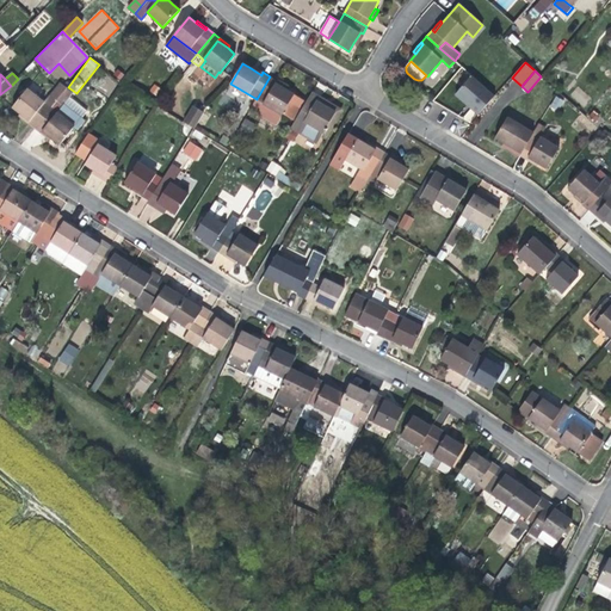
[(468,105),(479,115),(495,96),(471,75),(456,94),(468,105)]
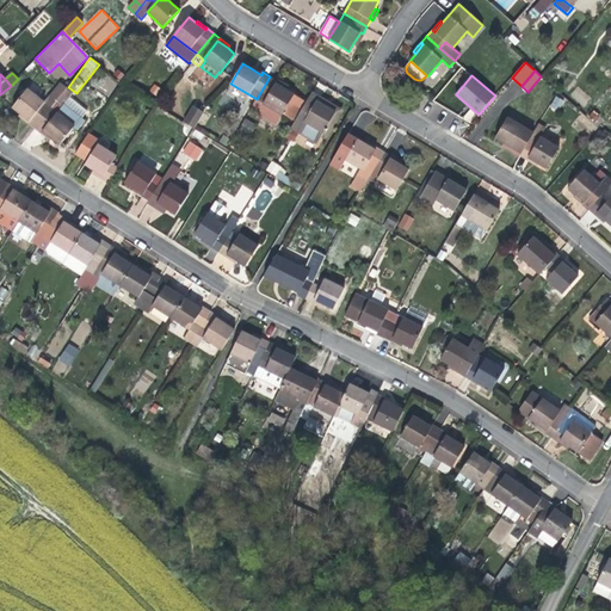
[(100,87),(111,93),(116,82),(105,76),(100,87)]
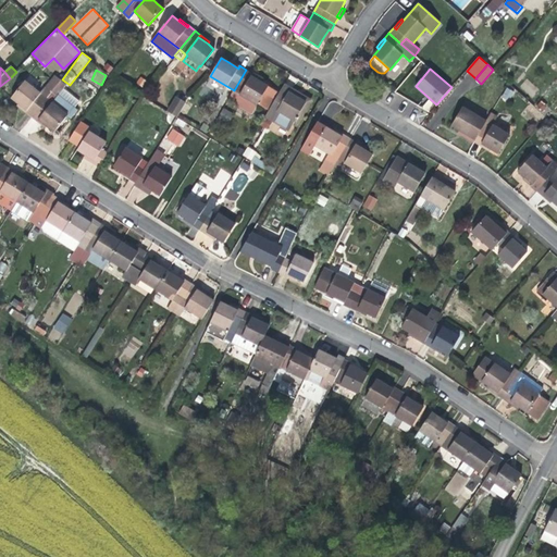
[(252,73),(246,70),(234,90),(230,97),(233,99),(234,96),(238,98),(236,103),(252,112),(257,103),(264,91),(268,86),(261,82),(251,76),(252,73)]
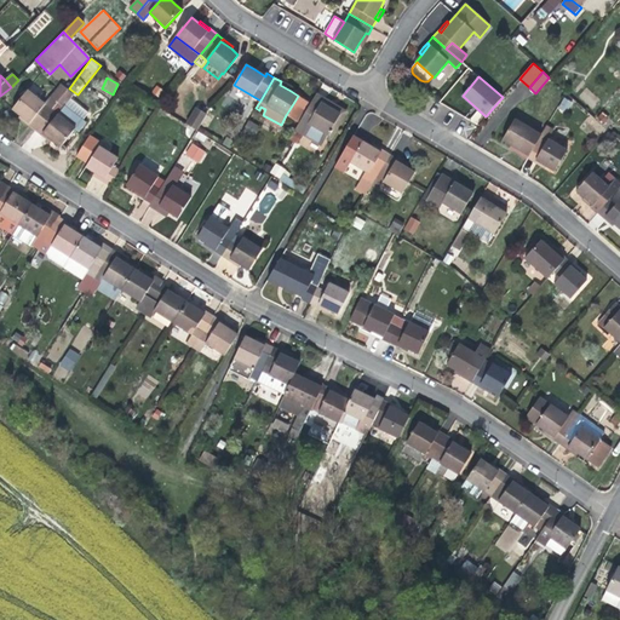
[(51,97),(57,102),(68,90),(61,84),(51,97)]
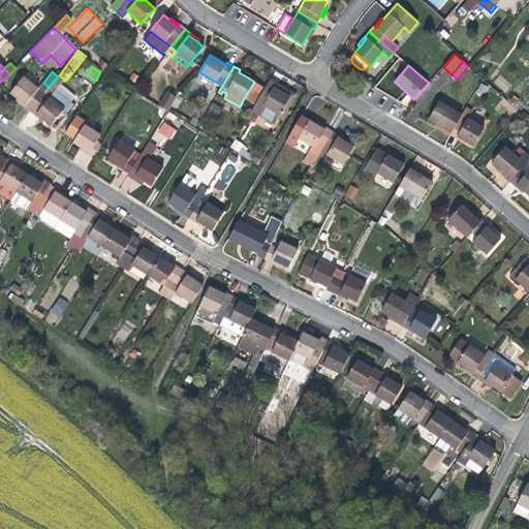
[(29,112),(49,87),(43,83),(38,88),(24,76),(10,93),(18,98),(25,104),(24,106),(29,112)]
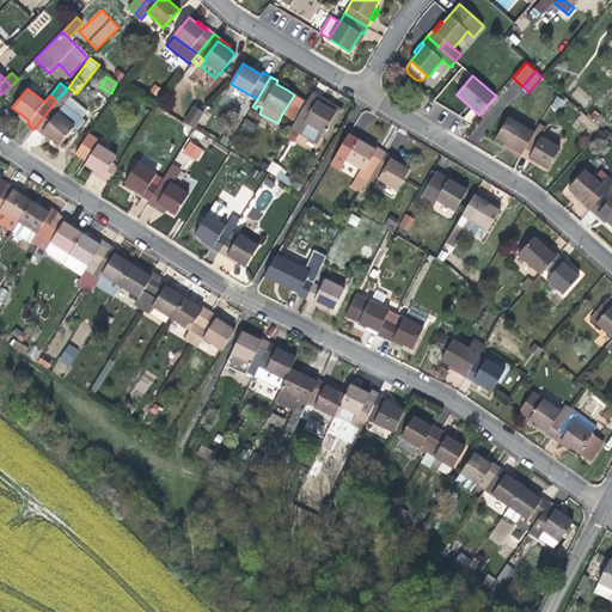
[(73,93),(67,89),(56,101),(34,129),(41,134),(42,132),(51,139),(59,145),(74,127),(78,130),(86,121),(83,118),(87,111),(69,97),(73,93)]
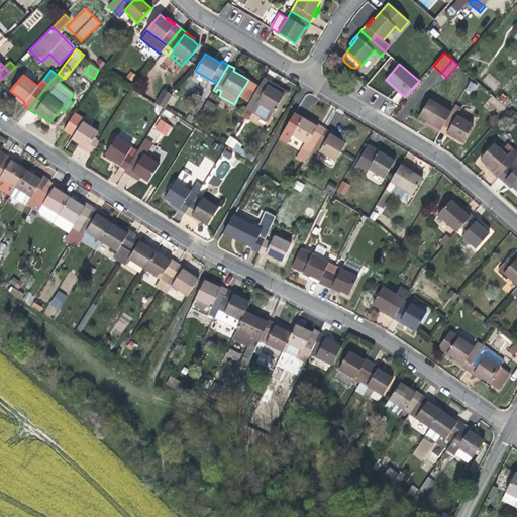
[(275,85),(264,79),(262,82),(284,94),(272,115),(275,117),(289,93),(275,85)]
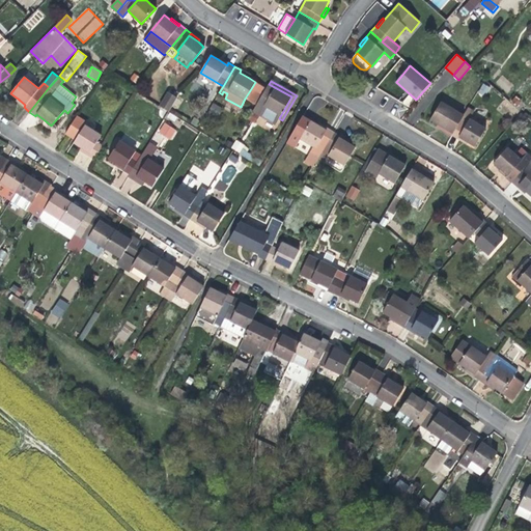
[(264,87),(255,82),(252,87),(260,92),(264,87)]
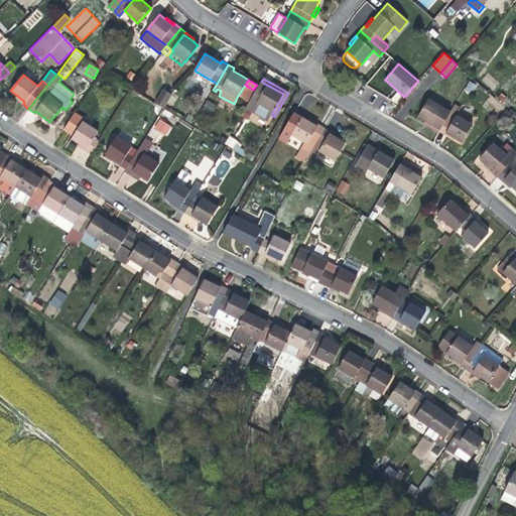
[(471,95),(476,85),(469,81),(464,91),(471,95)]
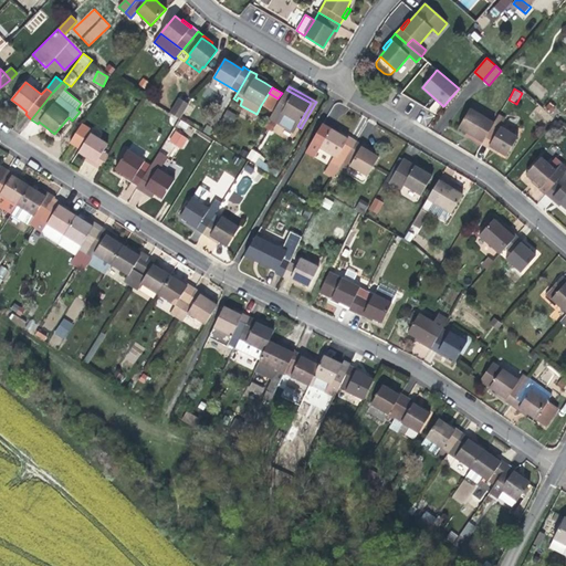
[(311,103),(286,90),(270,117),(294,132),(297,126),(311,103)]
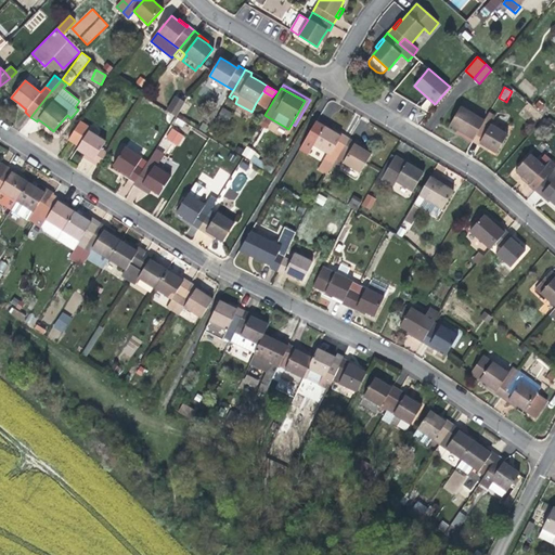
[(263,91),(256,103),(266,108),(272,97),(263,91)]
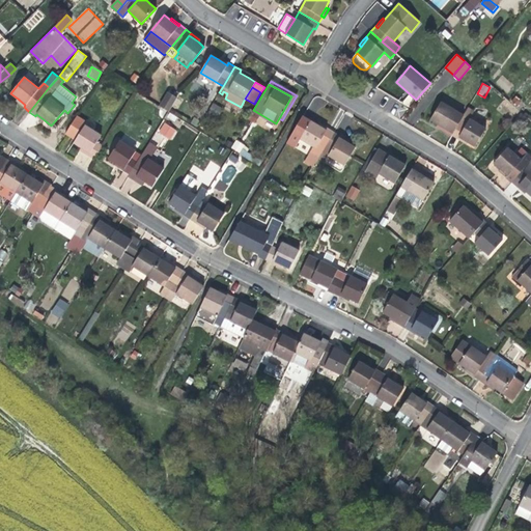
[(160,107),(169,112),(177,99),(168,93),(160,107)]
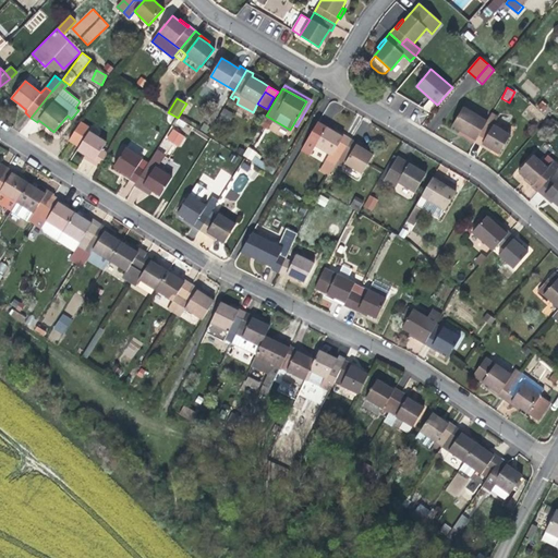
[(452,125),(460,131),(470,136),(469,137),(475,141),(487,121),(464,107),(452,125)]
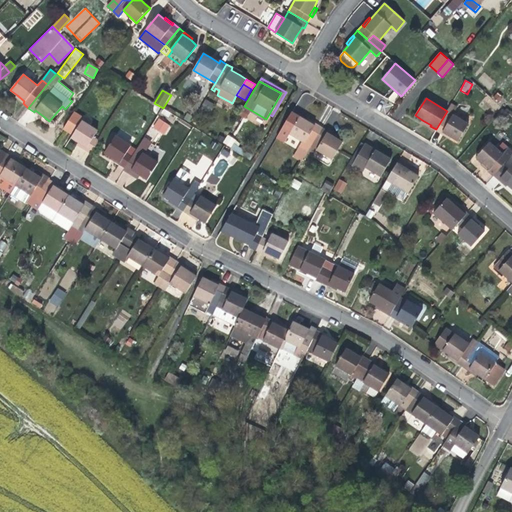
[(202,109),(212,111),(214,103),(204,100),(202,109)]
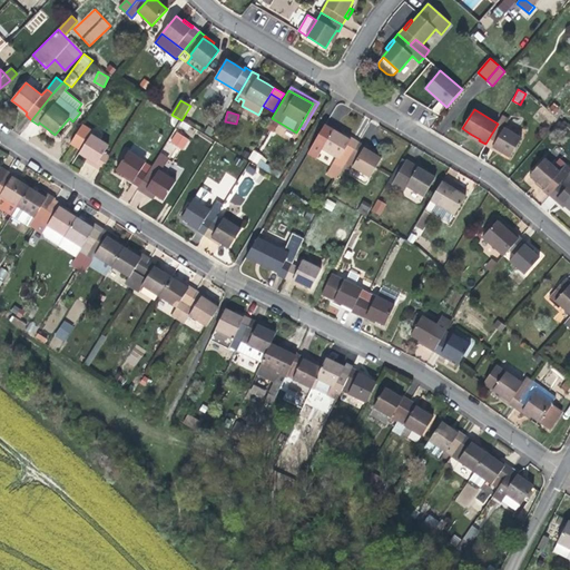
[(510,119),(503,115),(498,124),(504,128),(510,119)]
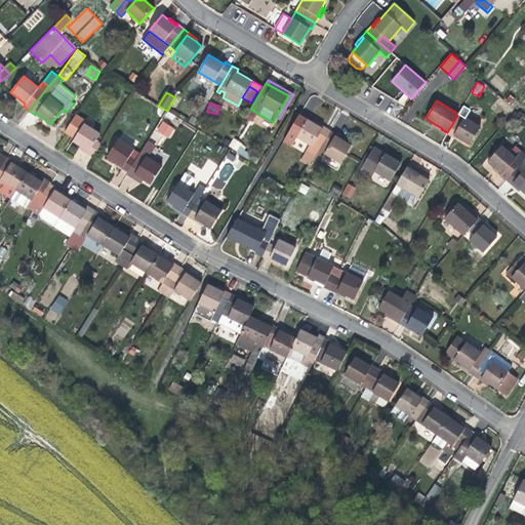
[(171,116),(167,113),(163,119),(168,122),(171,116)]
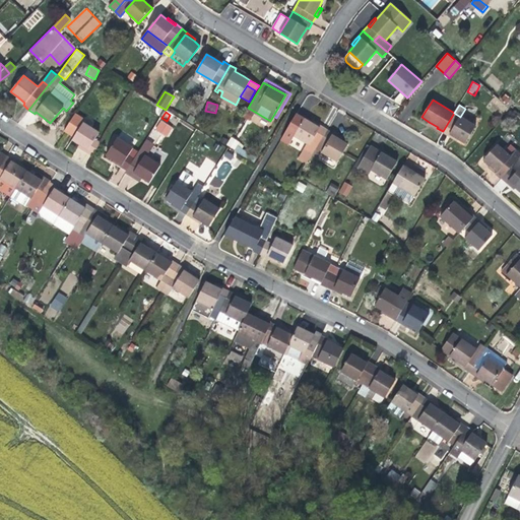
[(64,131),(74,137),(83,123),(85,120),(75,113),(64,131)]
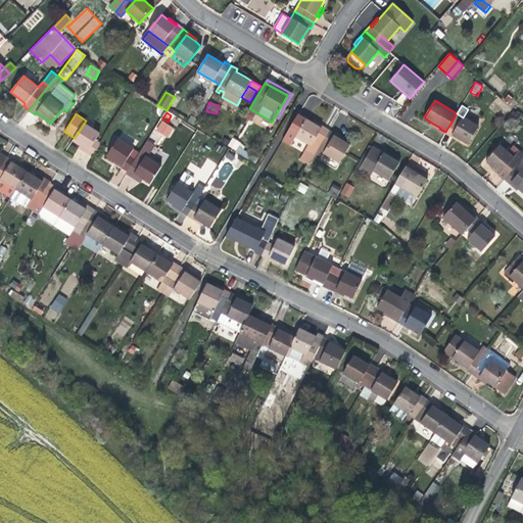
[(450,137),(453,135),(463,117),(457,113),(445,132),(444,134),(450,137)]
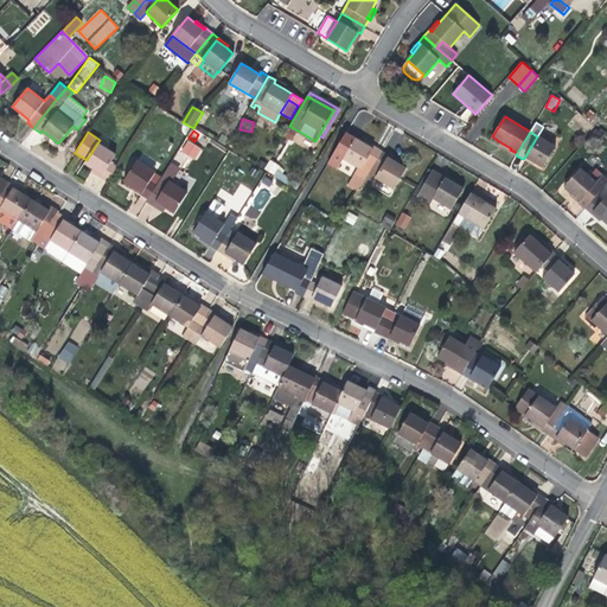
[(356,138),(346,133),(328,163),(337,168),(343,159),(356,138)]
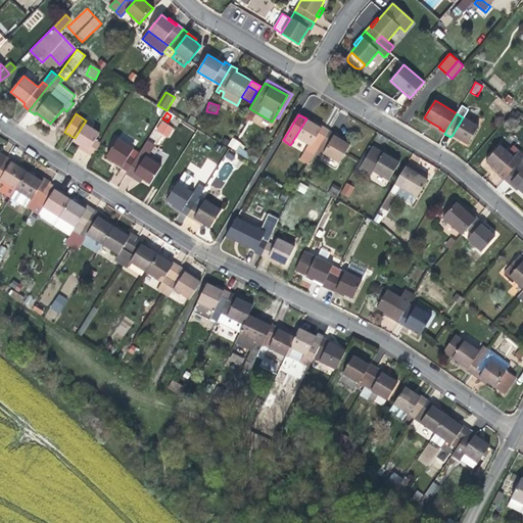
[(463,117),(453,135),(461,140),(468,144),(479,127),(463,117)]
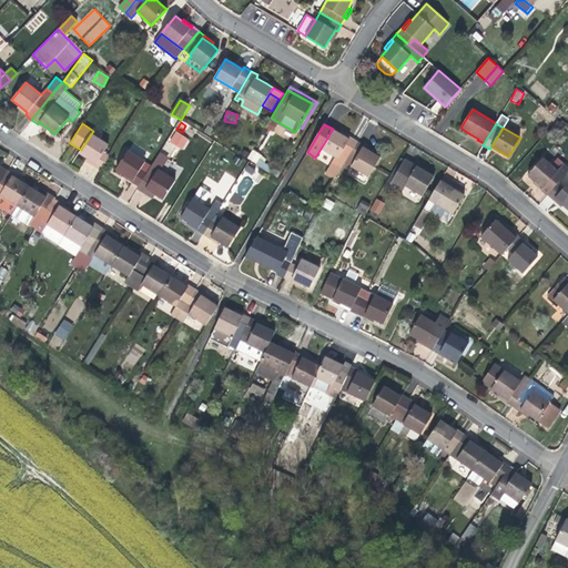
[(168,139),(182,150),(190,140),(175,129),(168,139)]
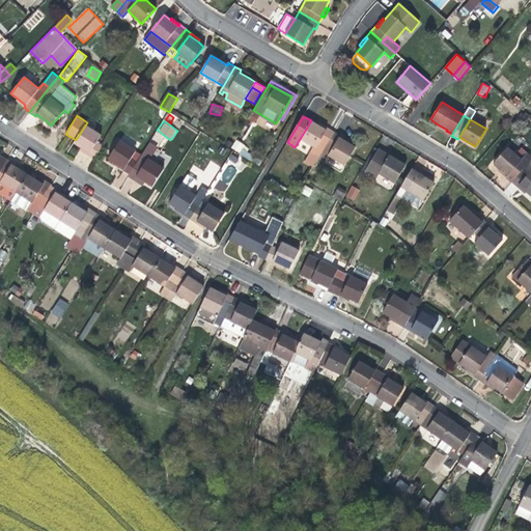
[(323,151),(334,132),(328,128),(327,131),(317,124),(311,120),(300,139),(313,146),(306,160),(314,165),(318,159),(323,151)]
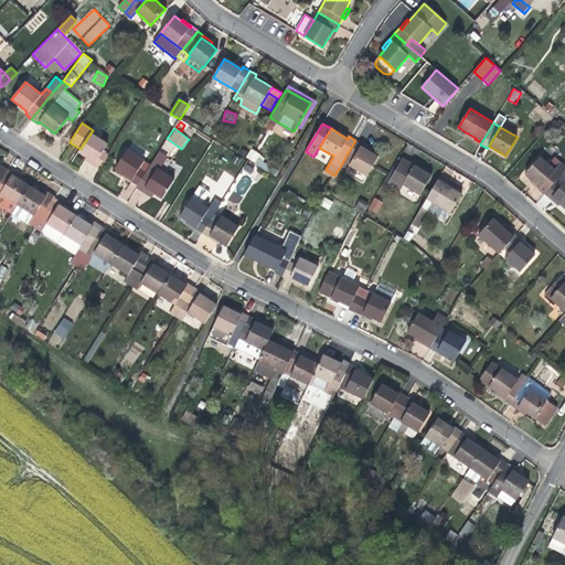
[(469,139),(480,146),(480,145),(481,142),(475,139),(476,138),(466,132),(464,136),(469,139)]
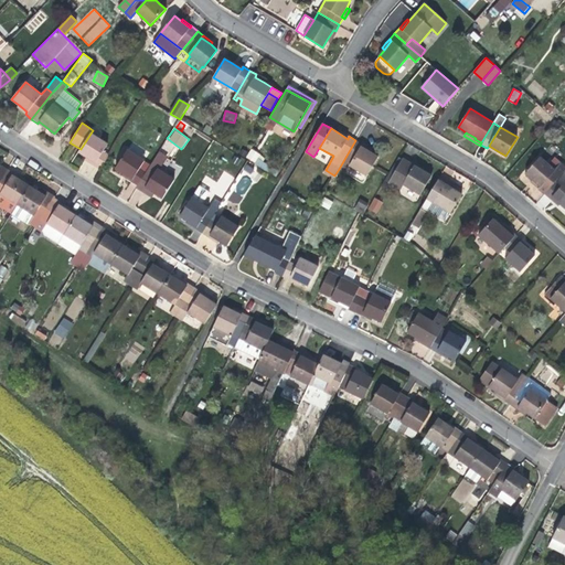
[(91,134),(81,149),(80,152),(86,157),(96,162),(94,166),(100,169),(109,155),(103,151),(107,144),(91,134)]
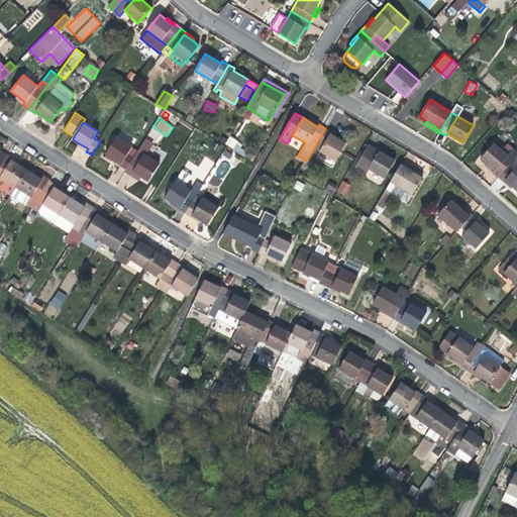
[(152,128),(146,137),(157,143),(163,134),(152,128)]
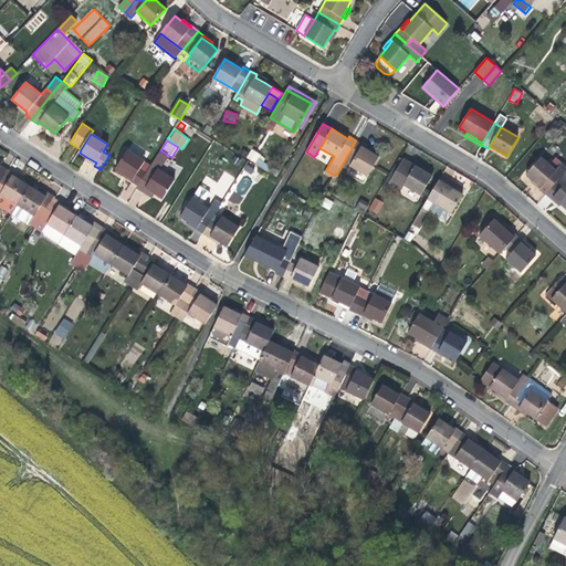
[(344,161),(349,166),(362,147),(363,145),(356,140),(344,161)]
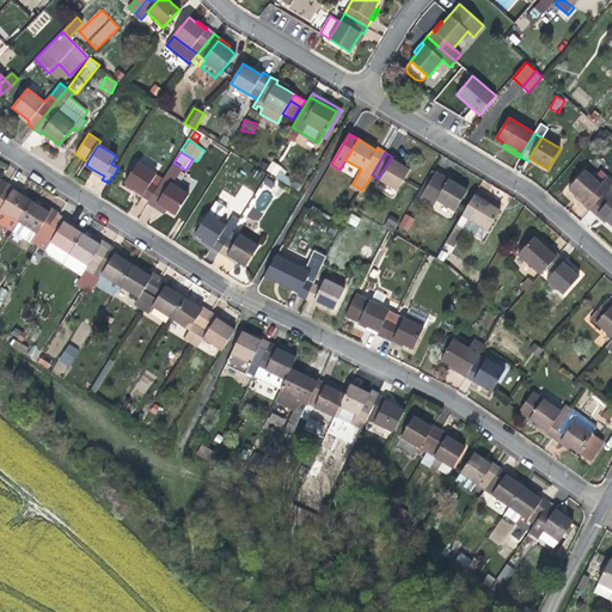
[(402,165),(391,159),(378,179),(397,190),(410,170),(402,165)]
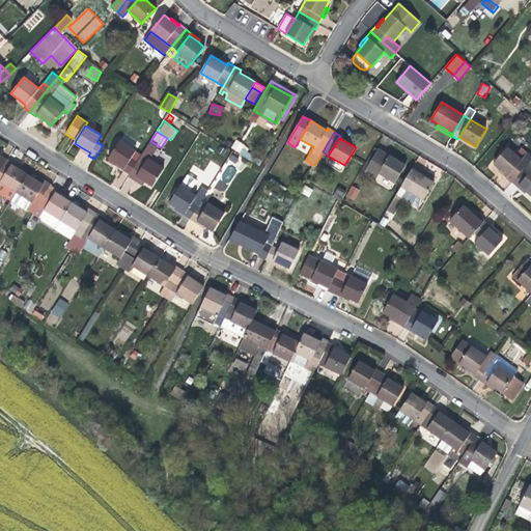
[(240,152),(240,155),(259,166),(262,162),(247,152),(243,148),(244,145),(236,140),(232,148),(240,152)]
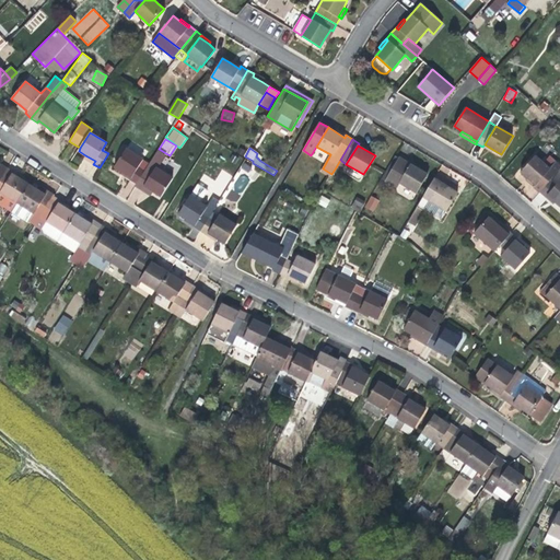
[(136,184),(144,171),(138,166),(142,159),(126,149),(115,167),(123,172),(131,178),(130,181),(136,184)]
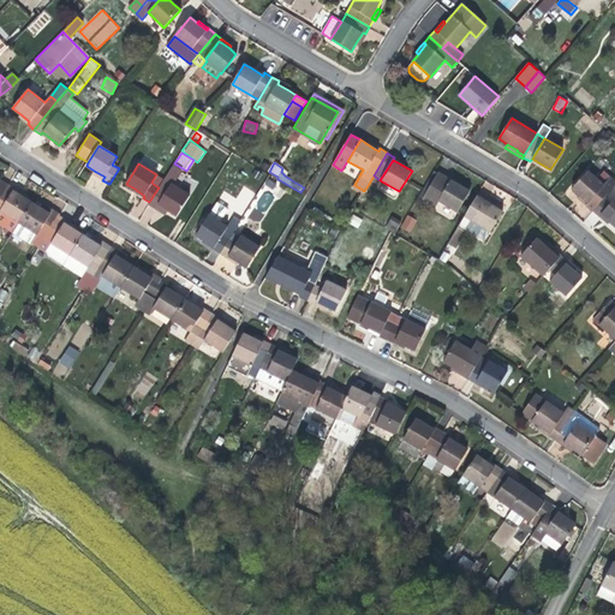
[(159,187),(149,202),(156,207),(157,204),(168,210),(177,216),(189,196),(171,184),(179,172),(171,168),(159,187)]
